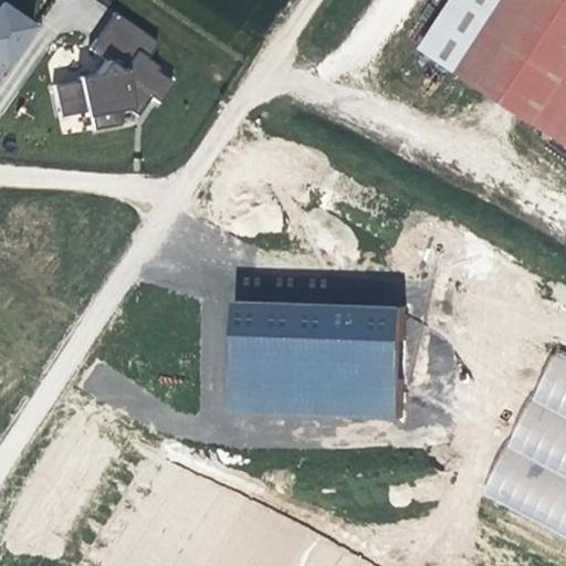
[(0,0),(0,83),(40,27),(1,0),(0,0)]
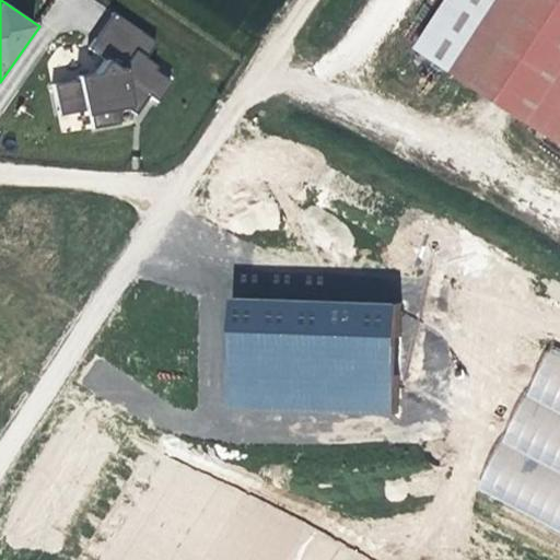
[(559,0),(496,0),(487,14),(465,0),(443,0),(413,47),(545,132),(559,107),(559,0)]
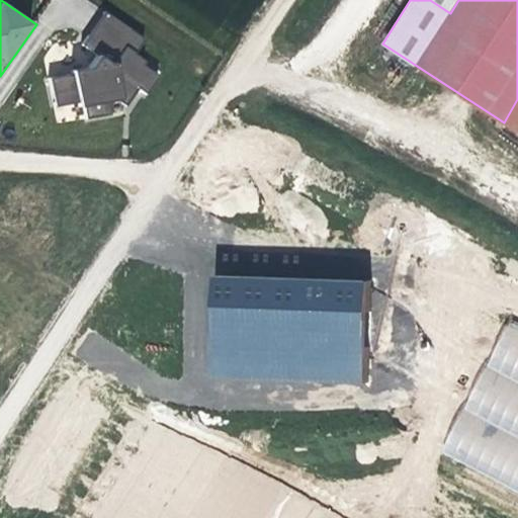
[(430,0),(450,13),(458,0),(430,0)]
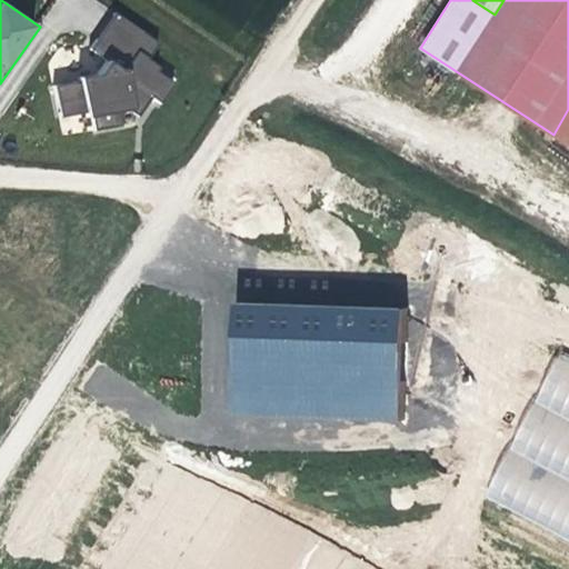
[(95,43),(109,53),(102,72),(60,80),(66,113),(79,111),(95,109),(99,127),(127,120),(123,107),(137,106),(149,88),(163,96),(177,77),(150,60),(161,37),(116,11),(95,43)]
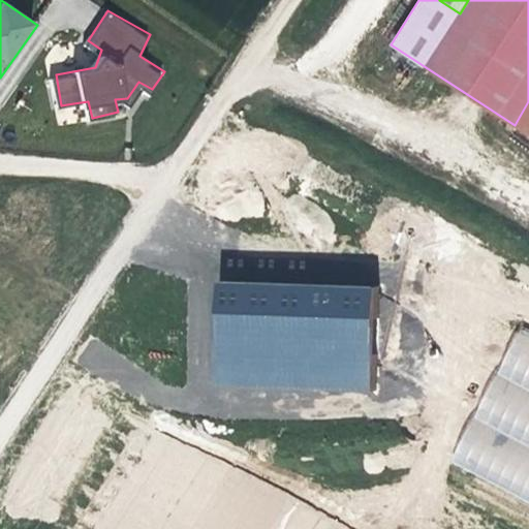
[(528,101),(515,125),(528,134),(528,101)]
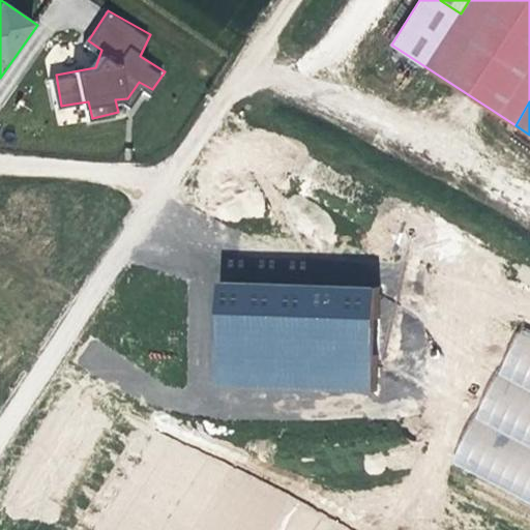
[(377,391),(378,285),(213,283),(212,389),(377,391)]
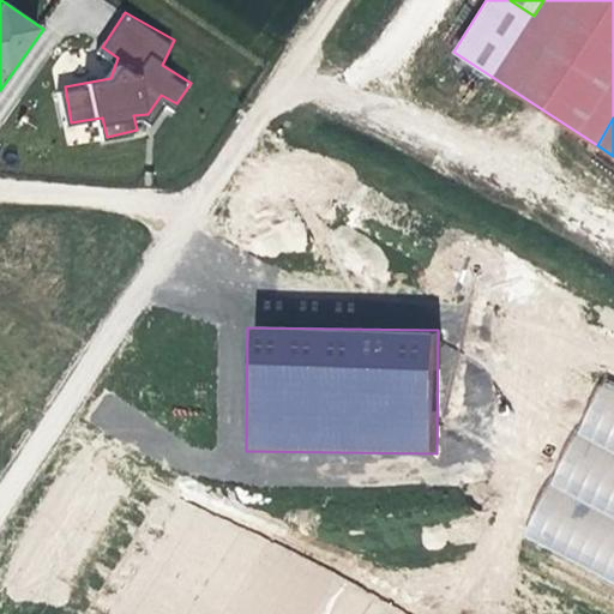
[(613,392),(595,384),(521,543),(613,587),(613,392)]
